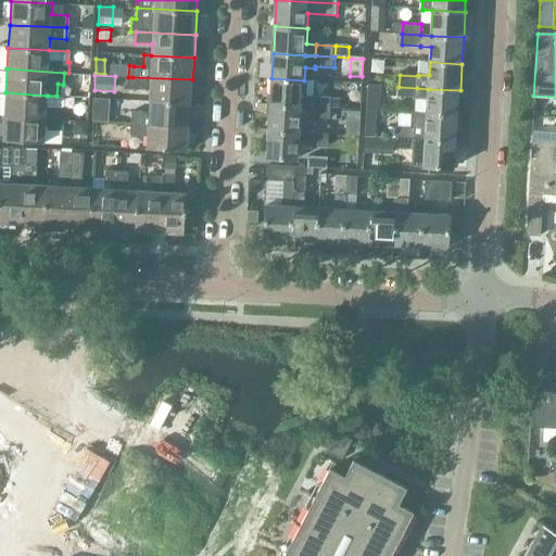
[(128,77),(128,88),(133,88),(149,89),(149,101),(191,103),(192,79),(133,77),(128,77)]
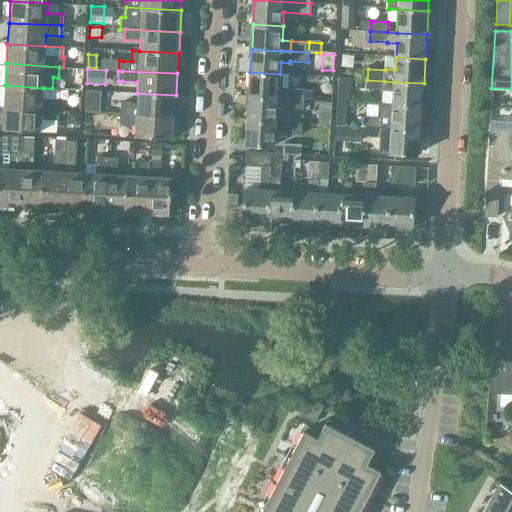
[(250,72),(249,96),(306,99),(306,98),(306,90),(288,90),(289,74),(280,74),(250,72)]
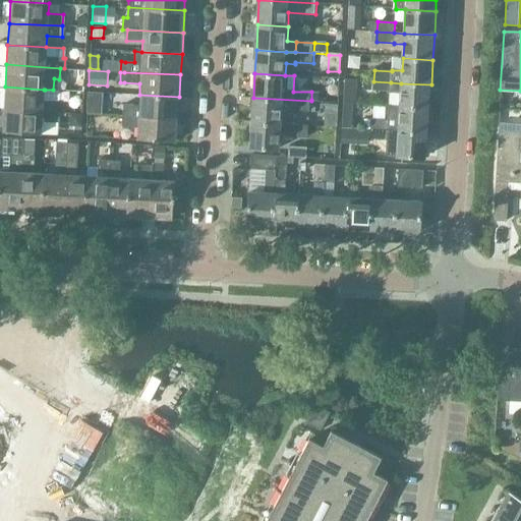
[(365,91),(373,91),(373,81),(365,81),(365,91)]
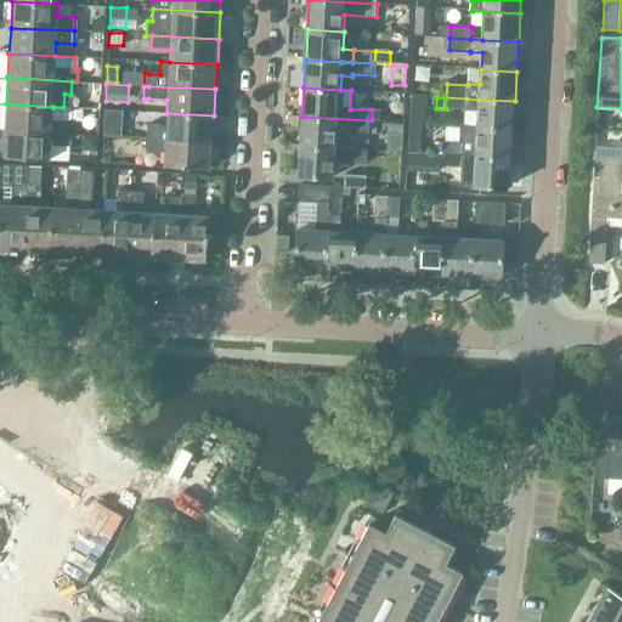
[(467,109),(467,99),(446,97),(446,108),(467,109)]
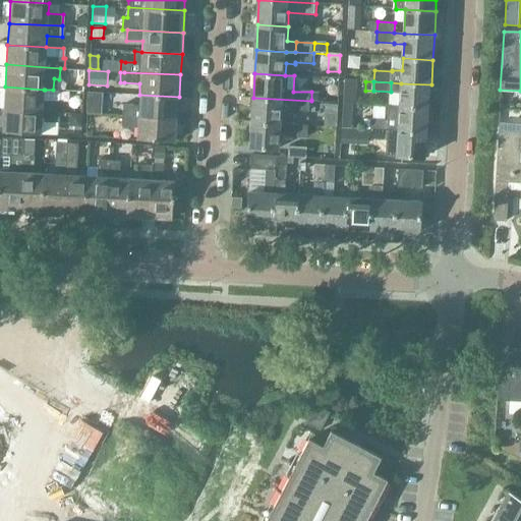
[(391,82),(391,92),(401,93),(400,106),(429,108),(431,84),(401,83),(391,82)]
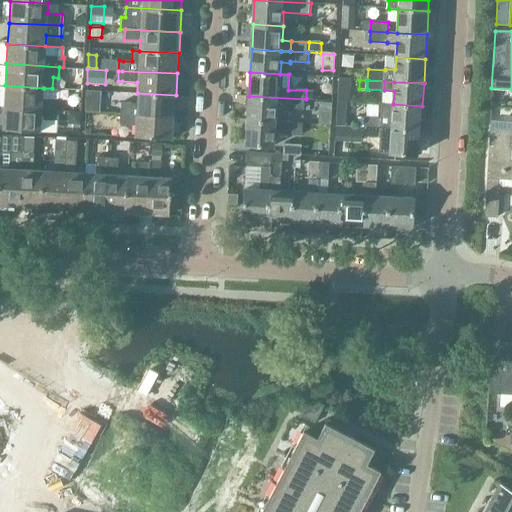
[(5,85),(4,107),(56,110),(57,99),(44,99),(44,88),(43,88),(5,85)]
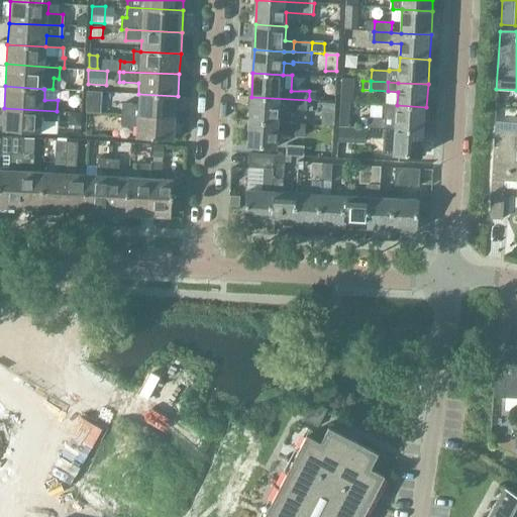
[(87,91),(86,113),(101,113),(102,92),(87,91)]
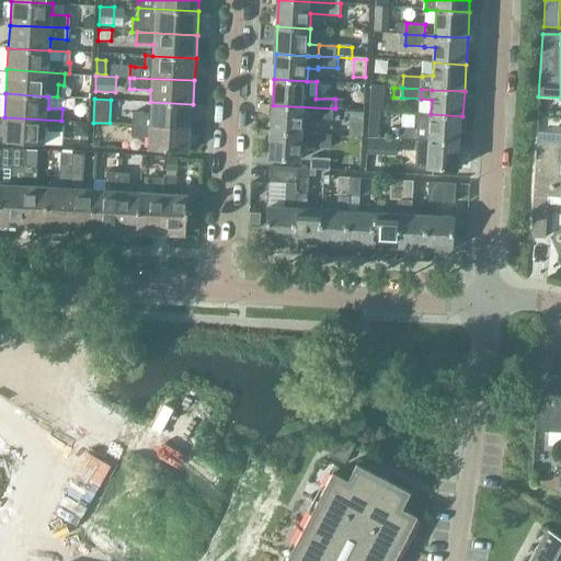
[(346,100),(335,99),(335,107),(346,109),(346,100)]
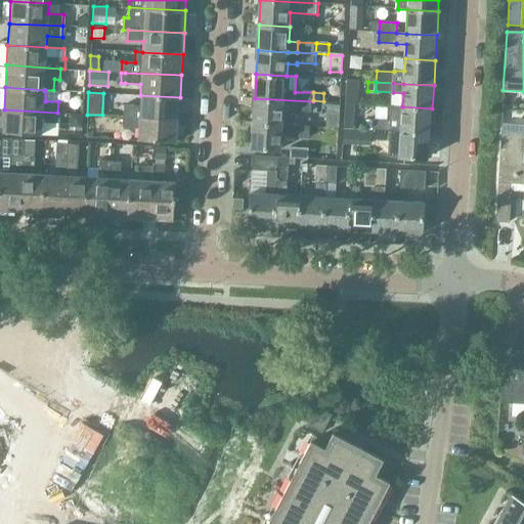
[(123,105),(123,117),(179,119),(180,97),(140,95),(139,105),(123,105)]
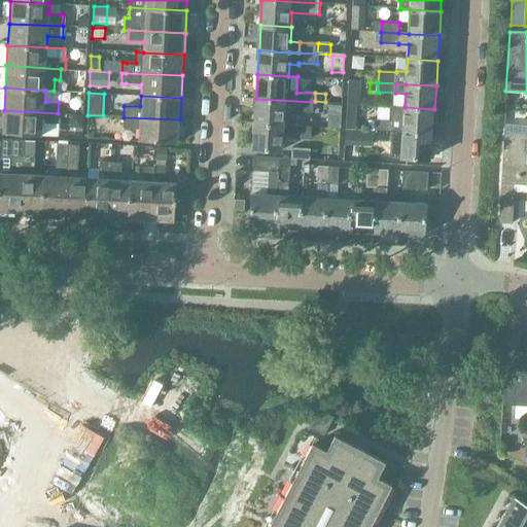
[(256,99),(255,125),(285,127),(286,112),(314,114),(315,102),(256,99)]
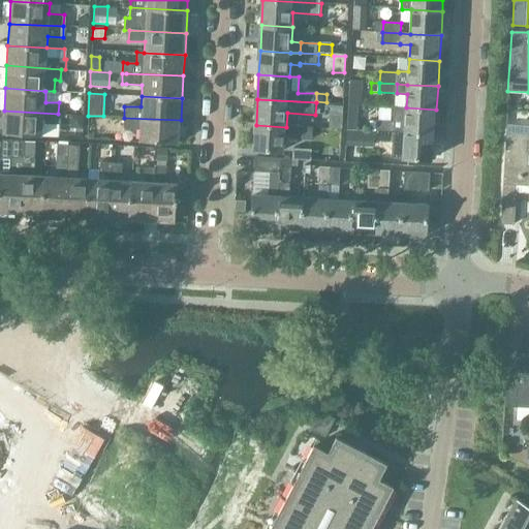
[(394,132),(405,132),(435,134),(436,110),(406,107),(396,107),(395,122),(377,121),(377,131),(394,132)]
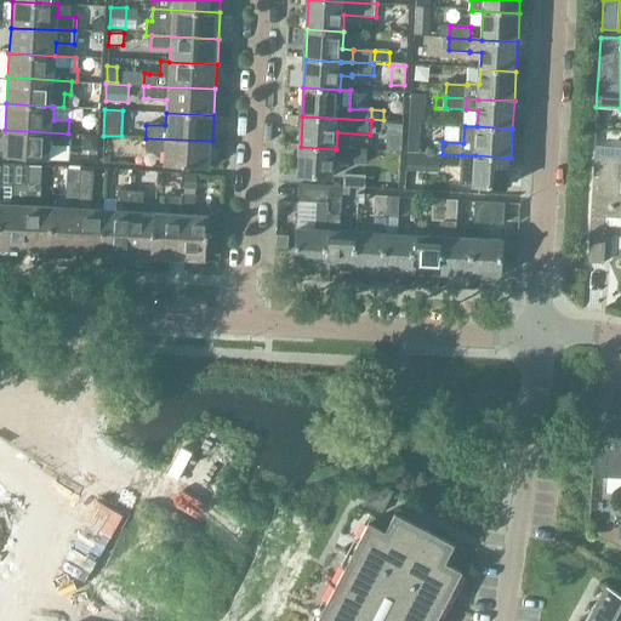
[(68,134),(5,130),(4,157),(49,159),(50,146),(68,147),(68,134)]
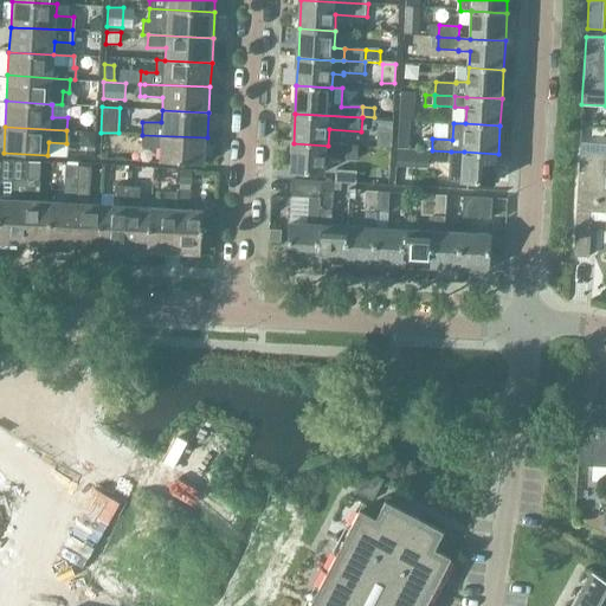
[(82,131),(81,146),(95,147),(96,131),(82,131)]
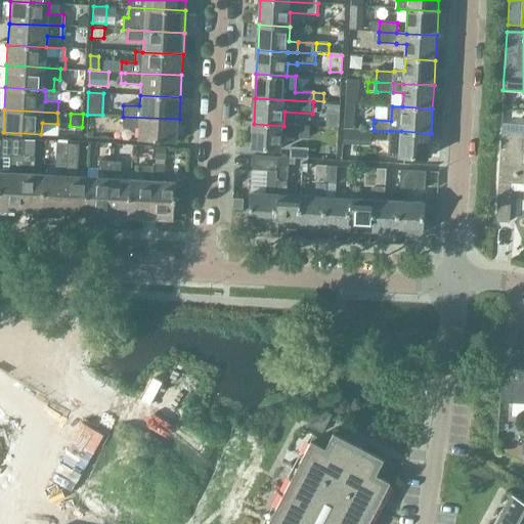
[(328,116),(326,127),(340,128),(341,117),(328,116)]
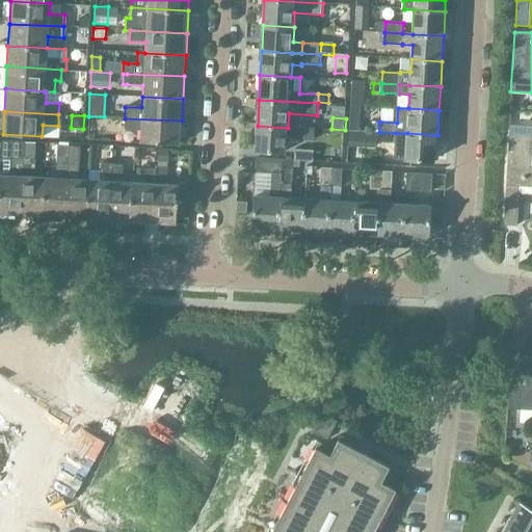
[(182,121),(125,118),(124,129),(140,130),(140,142),(181,144),(182,121)]
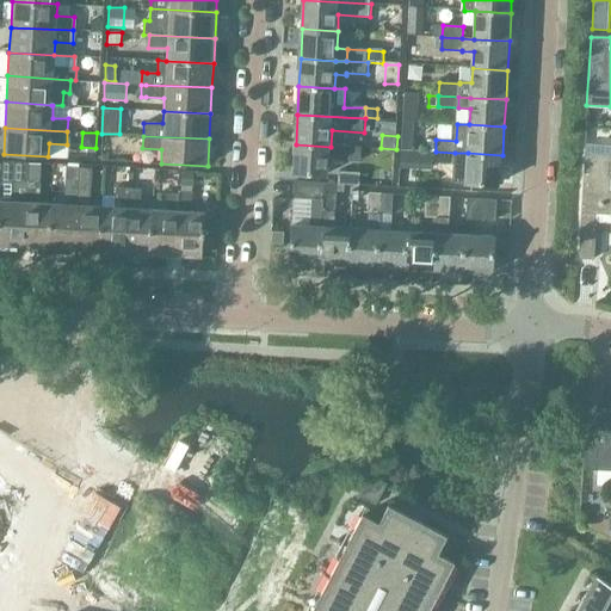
[(363,148),(331,147),(296,144),(294,173),(329,176),(331,161),(363,162),(363,148)]
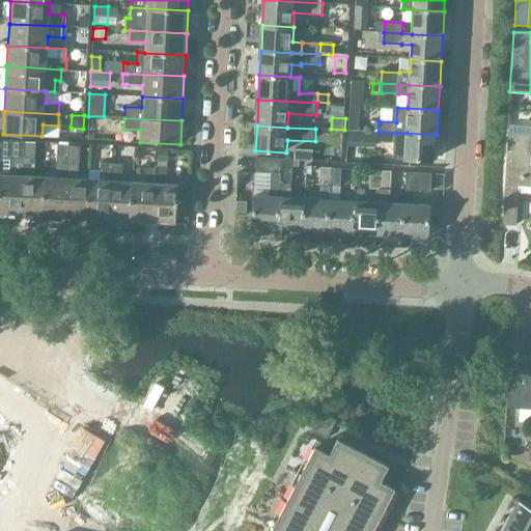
[(394,143),(395,133),(379,132),(378,142),(394,143)]
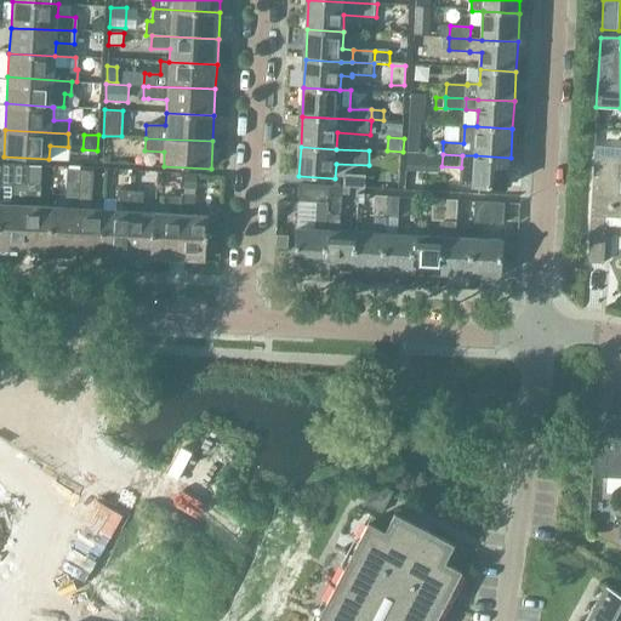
[(588,215),(588,223),(604,224),(605,216),(620,216),(620,155),(593,154),(588,215)]
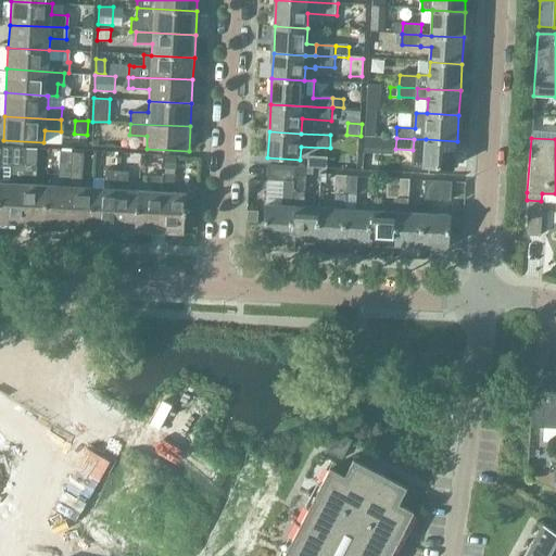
[(457,141),(426,139),(424,167),(455,168),(457,141)]
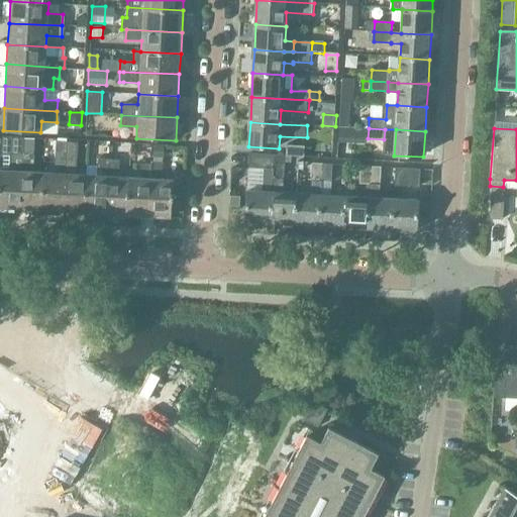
[(0,208),(19,209),(22,154),(23,137),(2,136),(1,153),(12,154),(11,170),(0,169),(0,170),(0,208)]
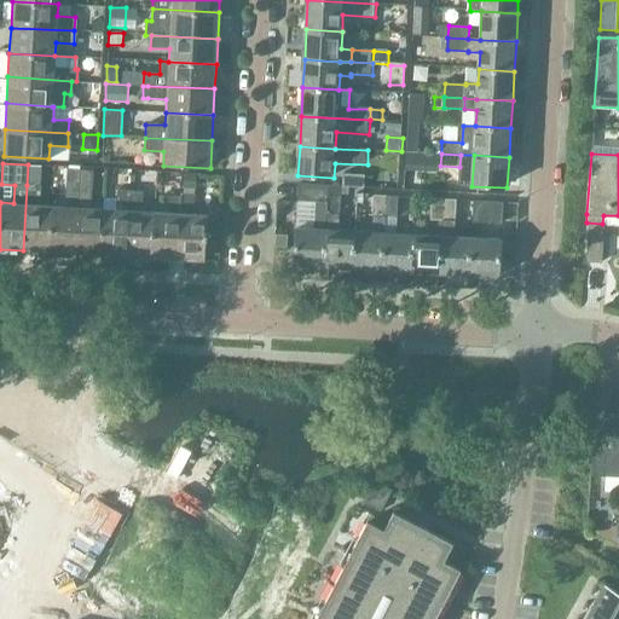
[(48,253),(75,254),(80,169),(67,168),(64,206),(52,204),(48,253)]
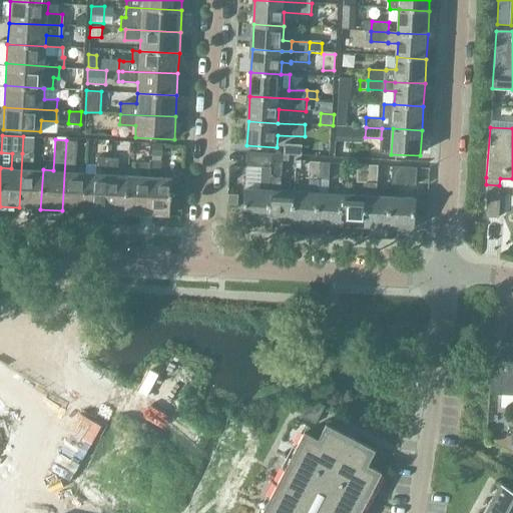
[(62,210),(83,211),(85,172),(76,171),(77,140),(66,140),(62,210)]
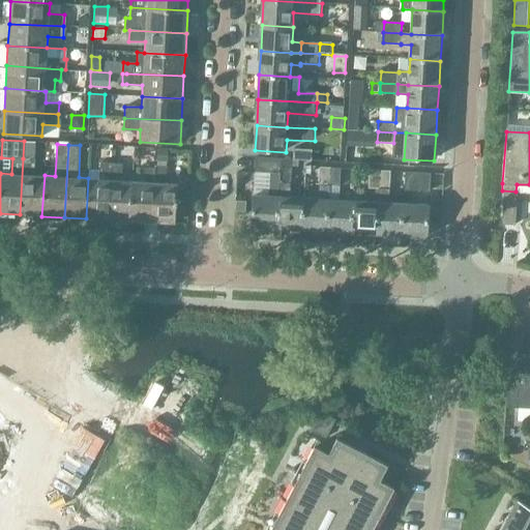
[(101,146),(100,158),(111,159),(112,146),(101,146)]
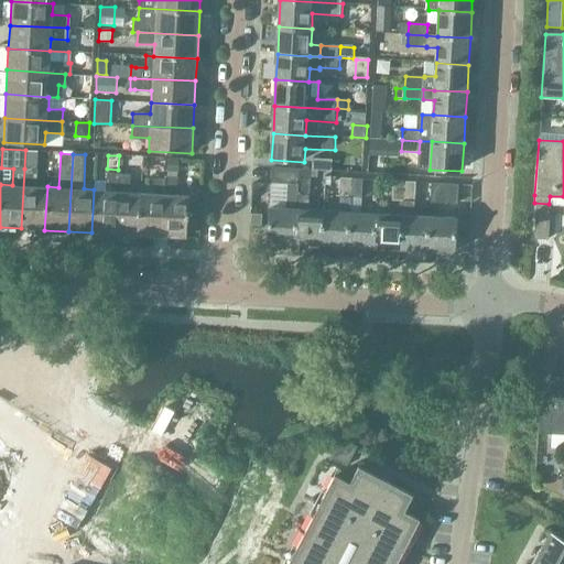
[(169,159),(167,170),(179,171),(180,160),(169,159)]
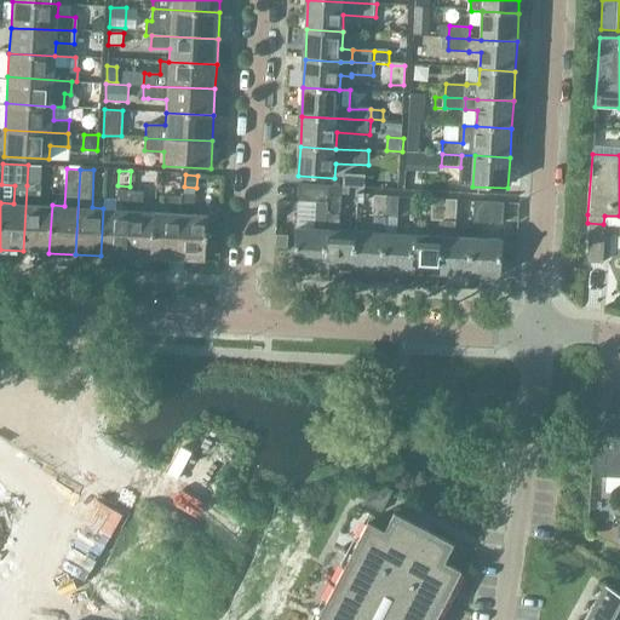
[(345,174),(344,188),(366,189),(367,176),(345,174)]
